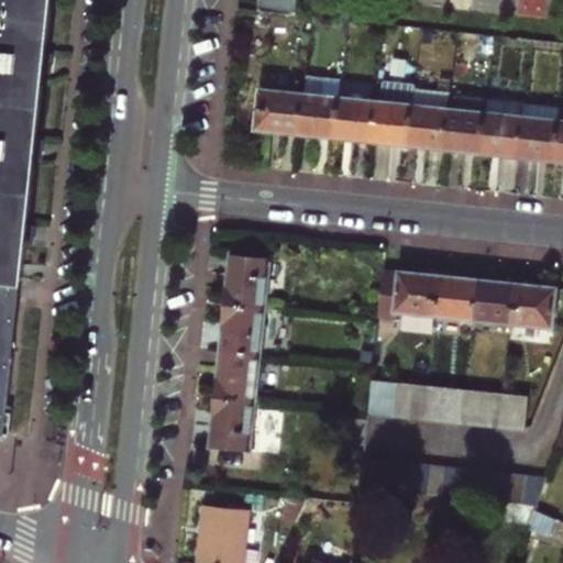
[(0,0),(0,437),(4,438),(8,410),(24,243),(26,223),(33,158),(35,136),(42,73),(44,52),(48,0),(0,0)]
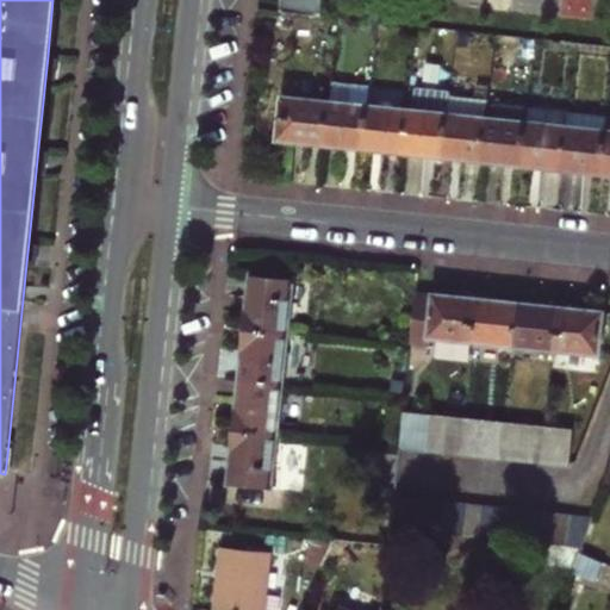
[(323,11),(323,0),(282,0),(282,6),(323,11)]
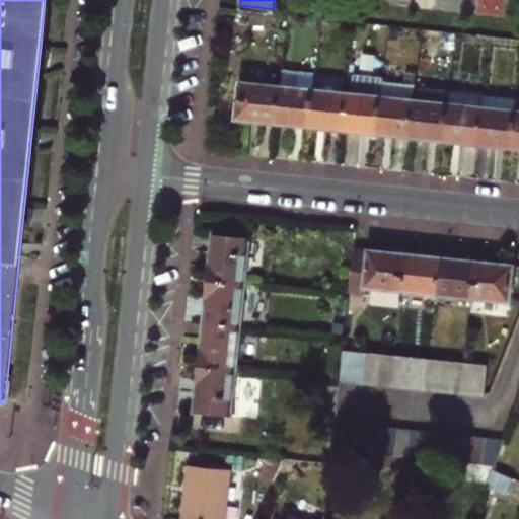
[(50,49),(41,48),(39,67),(48,68),(50,49)]
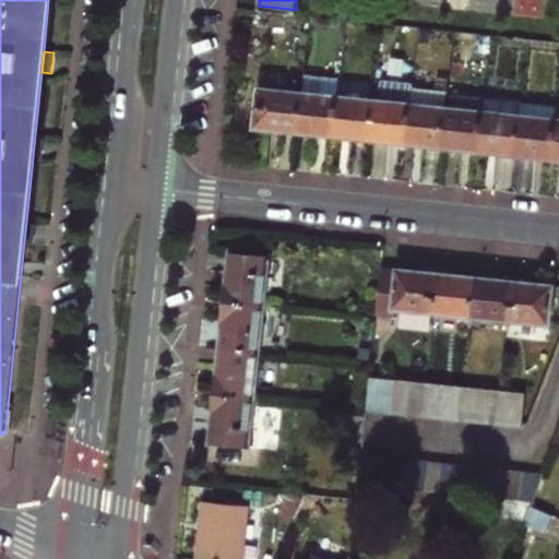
[(377,76),(375,103),(370,142),(406,145),(411,106),(413,90),(414,84),(414,80),(377,76)]
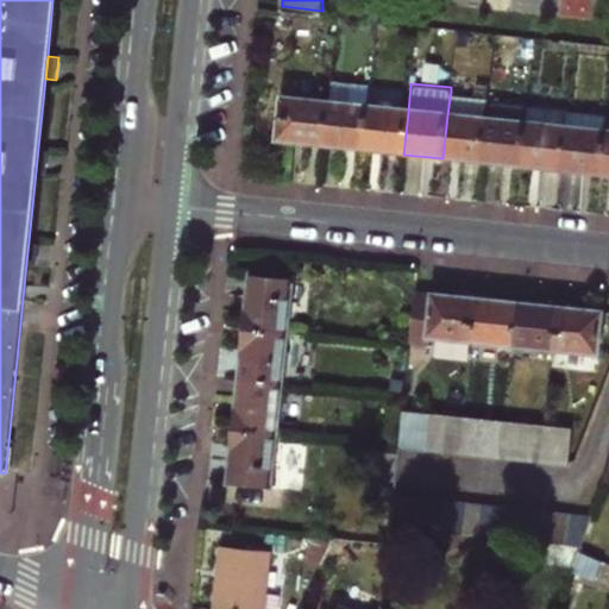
[(443,158),(482,163),(488,120),(489,102),(490,95),(451,92),(450,98),(447,115),(443,158)]
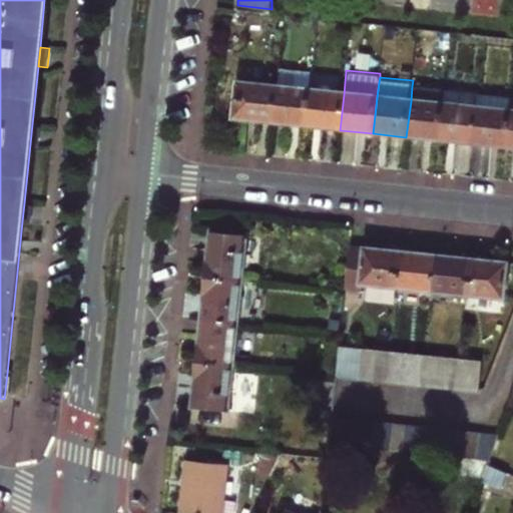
[(273,122),(277,86),(237,82),(233,118),(273,122)]
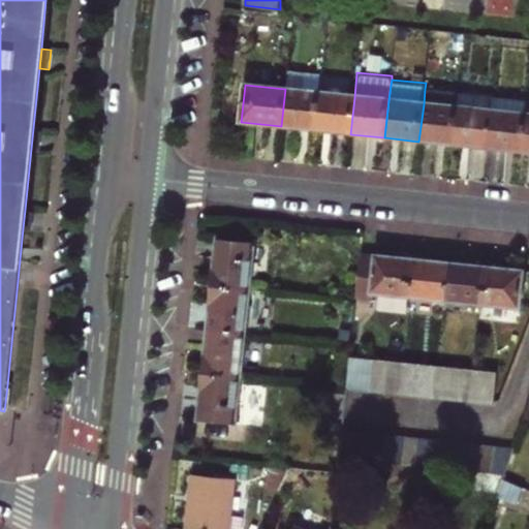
[(320,93),(285,89),(281,126),(316,130),(320,93)]
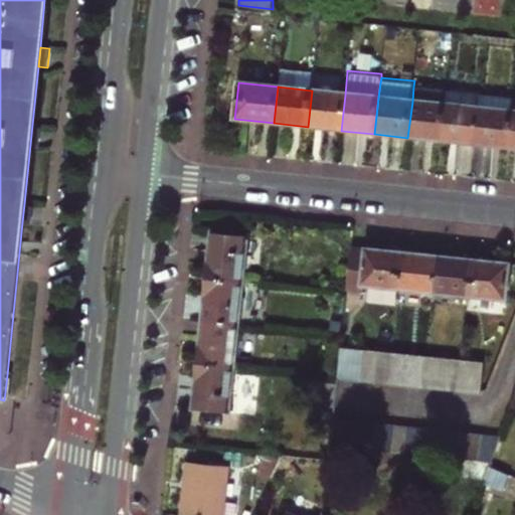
[(415,102),(412,102),(407,138),(443,141),(448,92),(417,89),(415,102)]
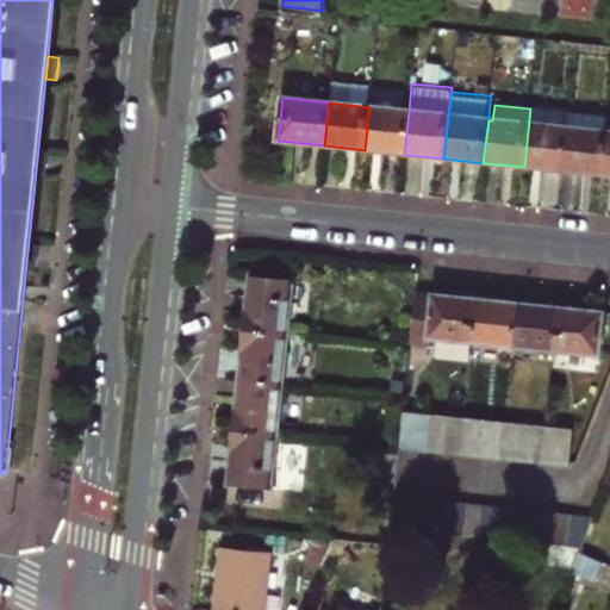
[(365,150),(404,155),(409,112),(369,107),(365,150)]
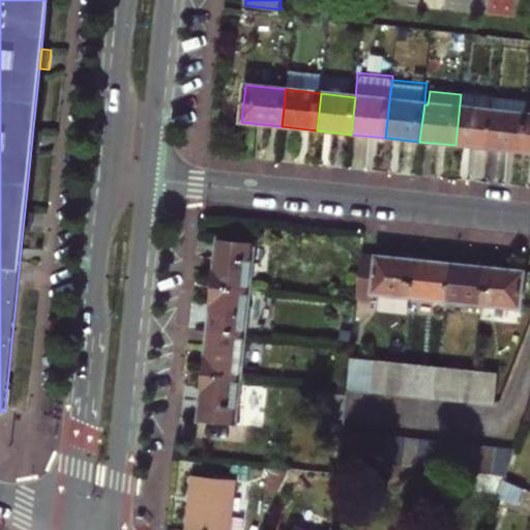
[(455,145),(490,149),(495,98),(461,94),(455,145)]
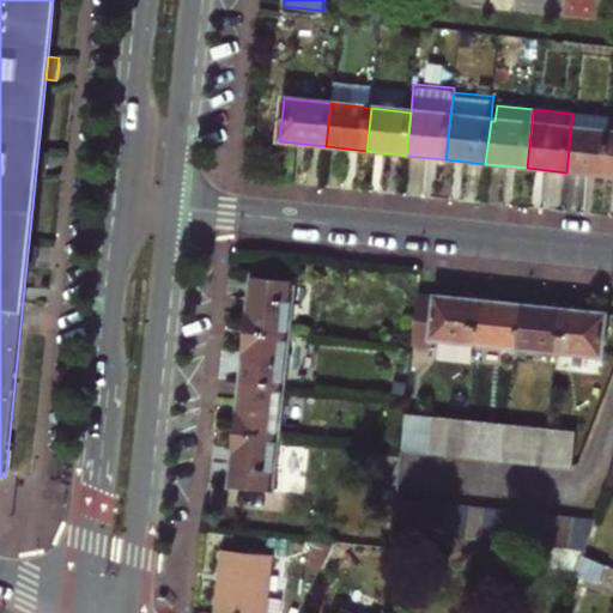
[(572,114),(566,173),(606,177),(611,134),(612,119),(572,114)]
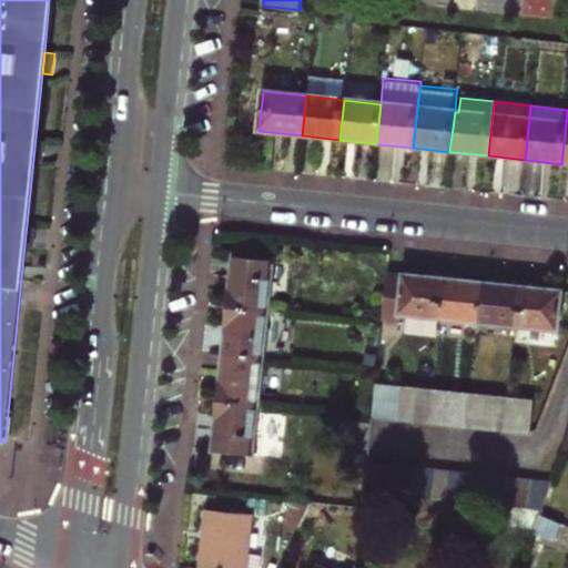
[(46,140),(36,138),(33,160),(43,161),(46,140)]
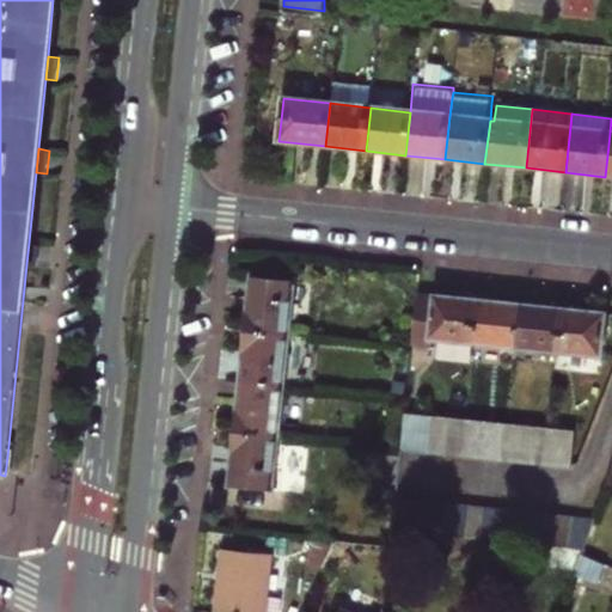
[(40,244),(29,243),(26,264),(37,265),(40,244)]
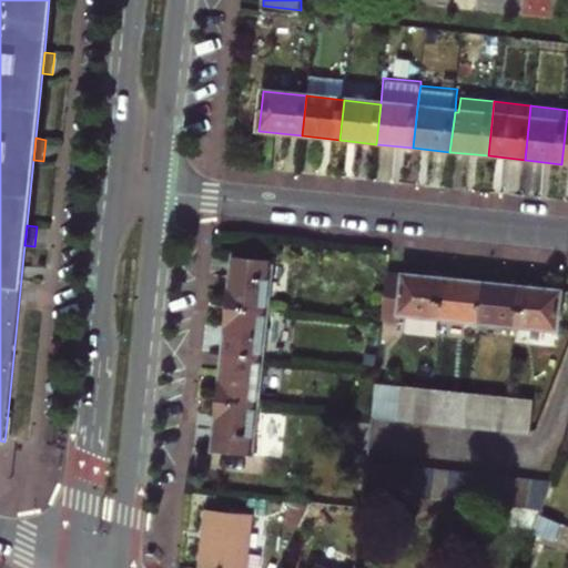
[(233,256),(226,310),(267,314),(273,262),(233,256)]
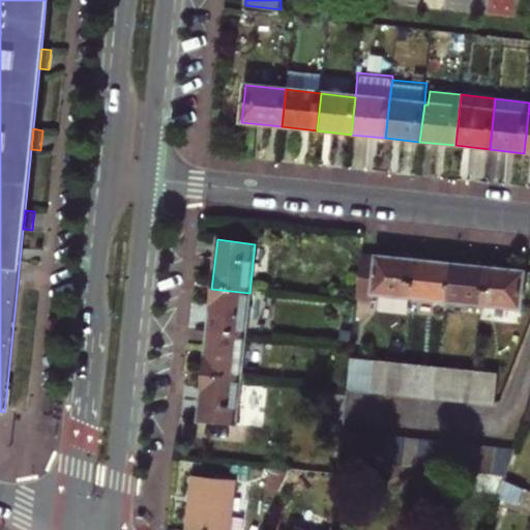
[(376,295),(415,299),(418,263),(361,257),(357,300),(375,302),(376,295)]
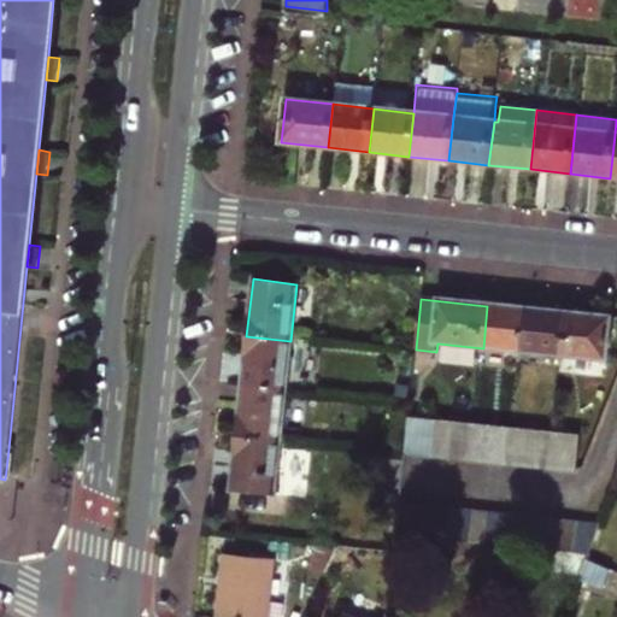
[(483,348),(522,352),(527,310),(487,306),(483,348)]
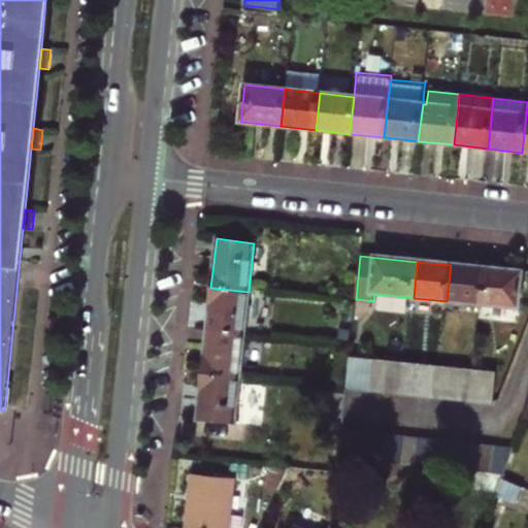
[(451,265),(447,301),(480,304),(484,268),(451,265)]
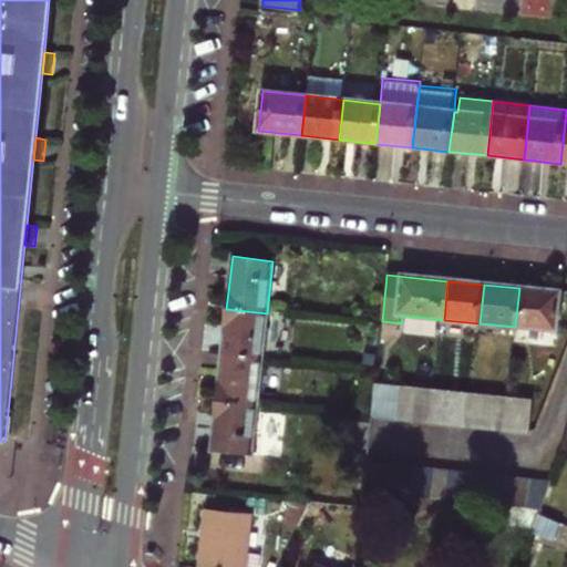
[(563,292),(519,288),(515,327),(559,331),(563,292)]
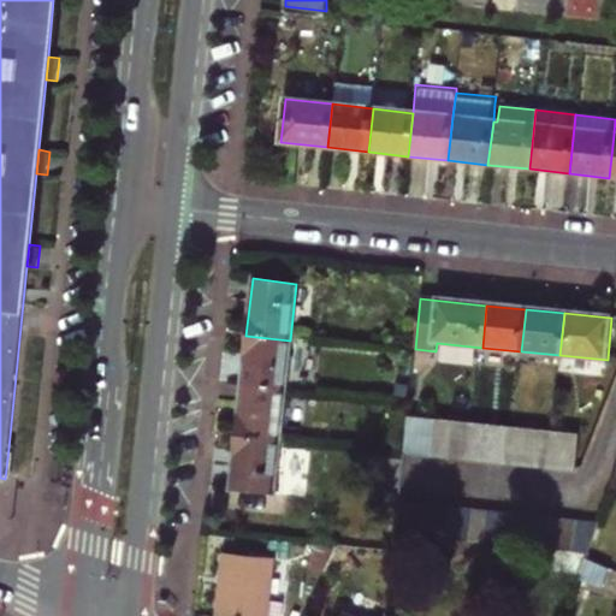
[(284,390),(290,341),(246,336),(241,385),(284,390)]
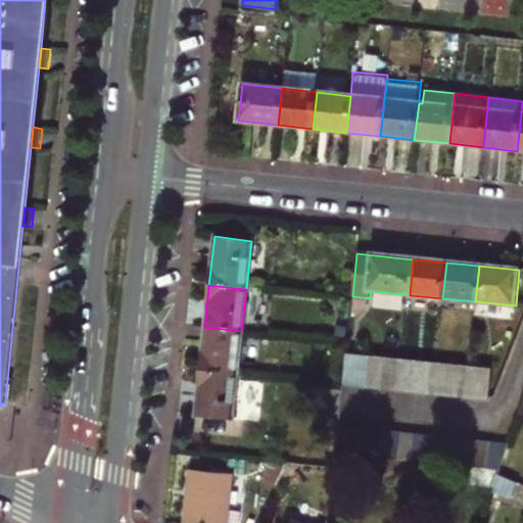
[(236,375),(241,331),(204,327),(199,371),(236,375)]
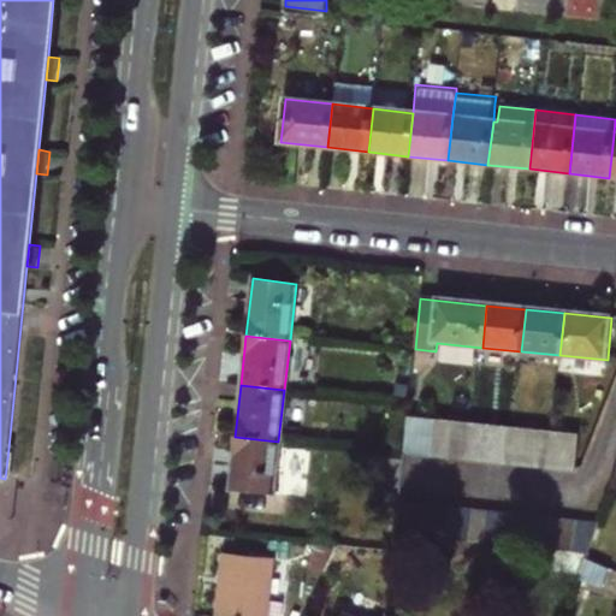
[(408,418),(404,455),(430,457),(433,420),(408,418)]
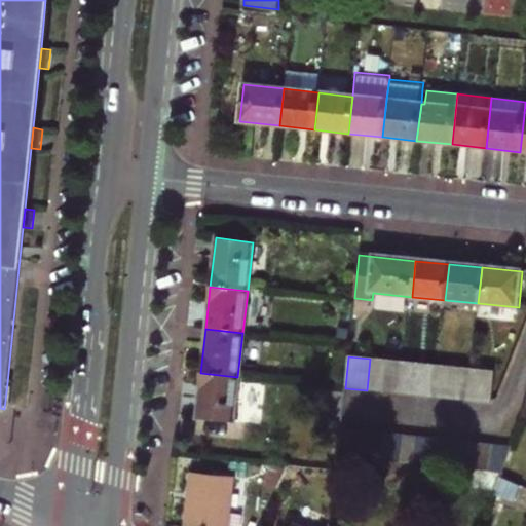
[(367,390),(384,392),(387,361),(370,359),(367,390)]
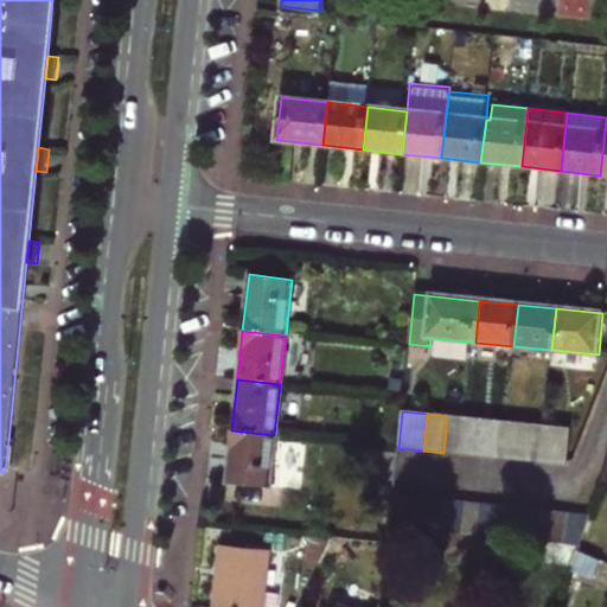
[(447,416),(443,453),(461,455),(465,419),(447,416)]
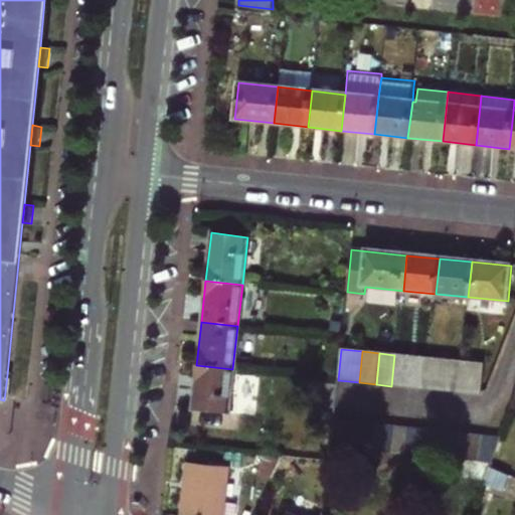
[(391,386),(407,387),(410,356),(396,355),(394,355),(391,386)]
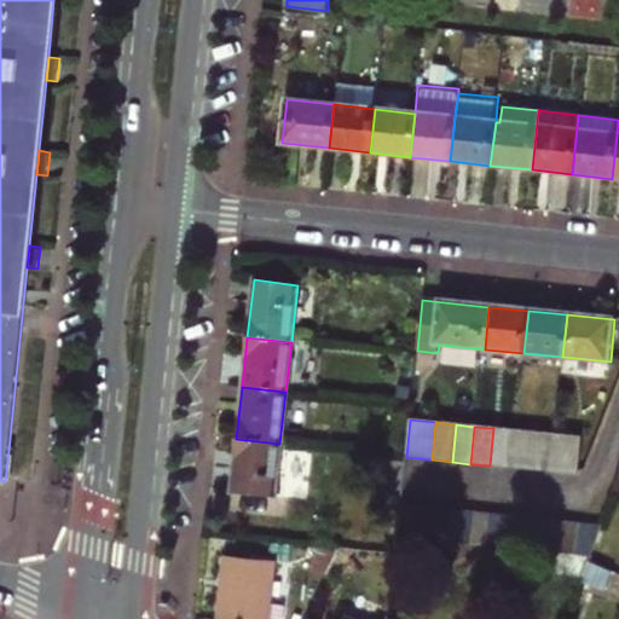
[(507,468),(510,431),(493,428),(490,466),(507,468)]
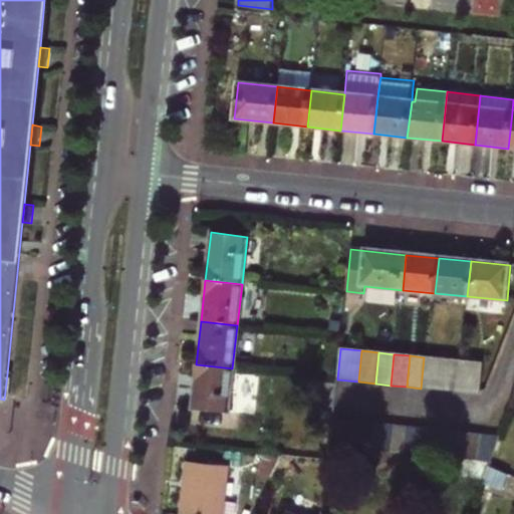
[(436,390),(439,358),(428,357),(424,357),(421,389),(436,390)]
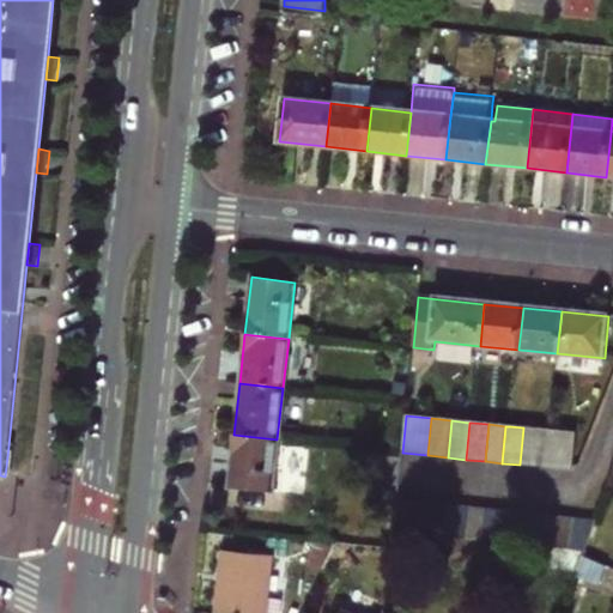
[(520,465),(538,467),(542,429),(523,428),(520,465)]
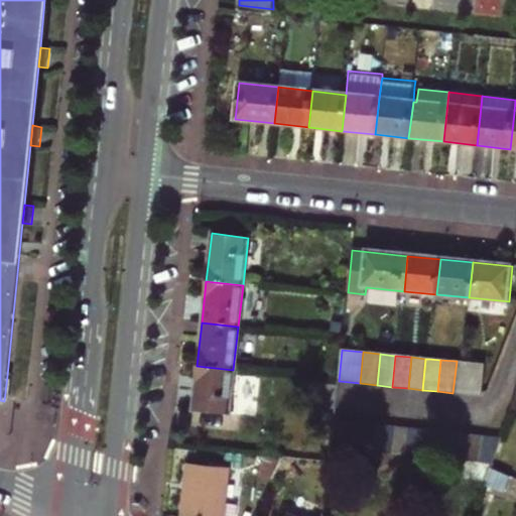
[(468,394),(471,363),(463,362),(457,361),(453,393),(468,394)]
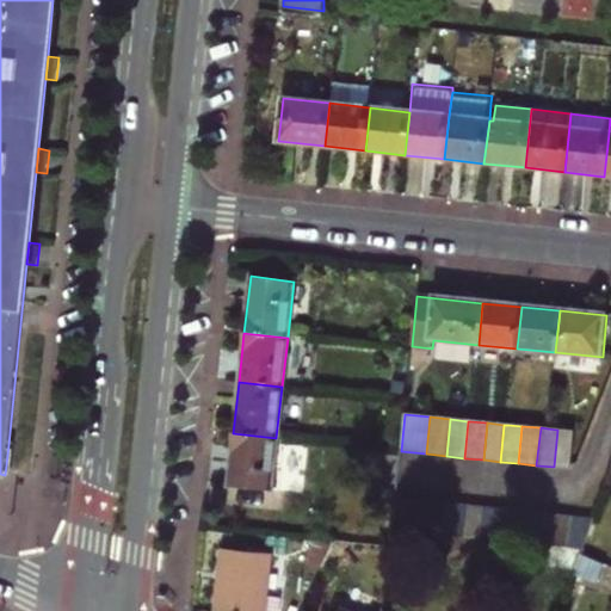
[(575,431),(557,430),(554,467),(571,469),(575,431)]
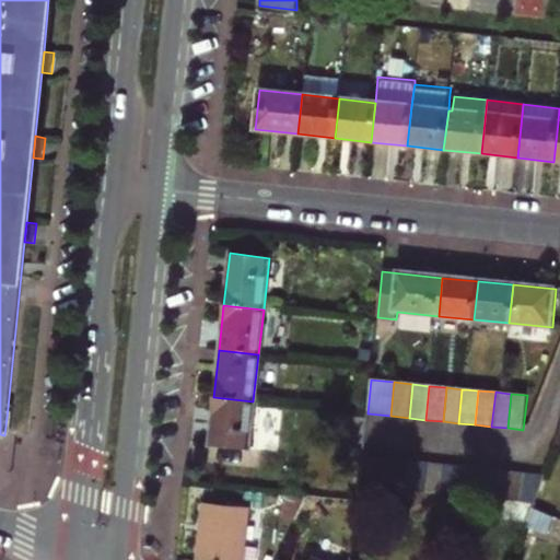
[(208,445),(247,450),(253,401),(213,397),(208,445)]
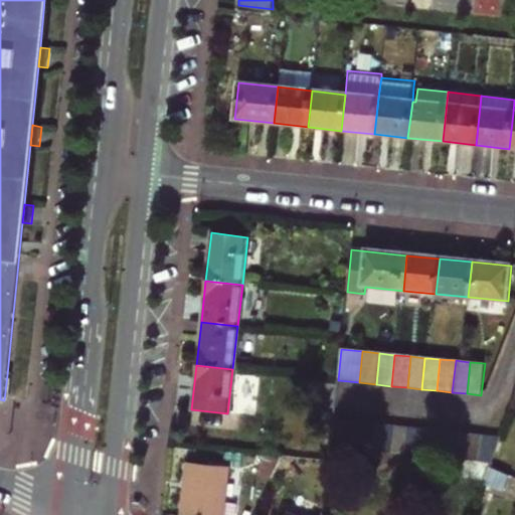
[(12,375),(7,375),(4,400),(0,399),(0,406),(9,407),(12,375)]
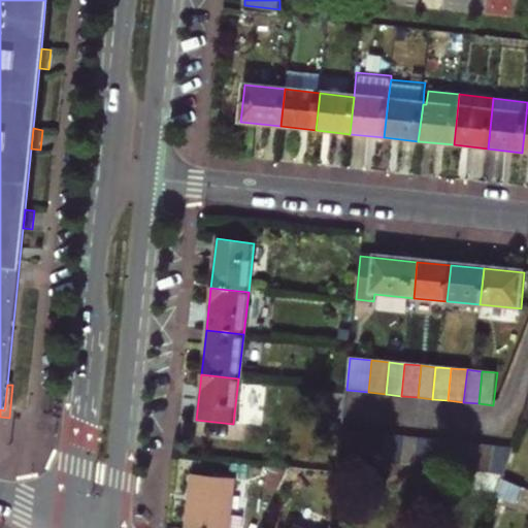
[(339,458),(356,460),(359,433),(342,432),(339,458)]
